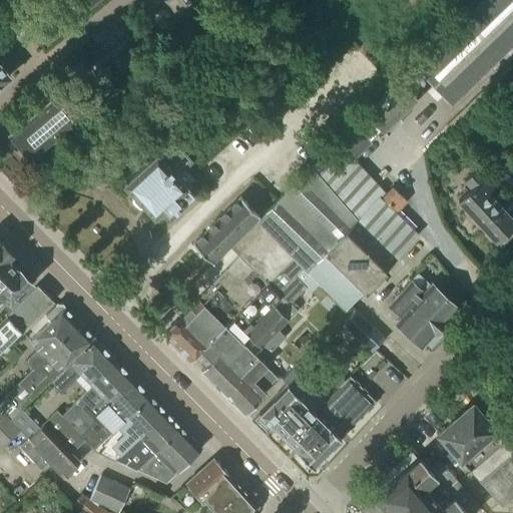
[(512,0),(484,0),(416,67),(452,104),(512,44),(512,0)]
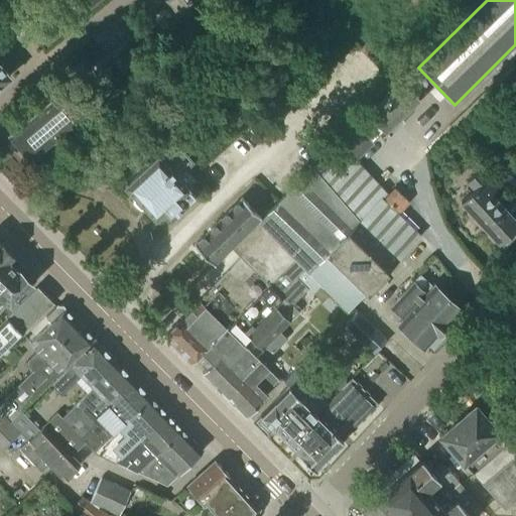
[(0,85),(10,78),(0,66),(0,65),(6,60),(1,54),(7,49),(1,42),(5,39),(5,34),(0,27),(0,85)]
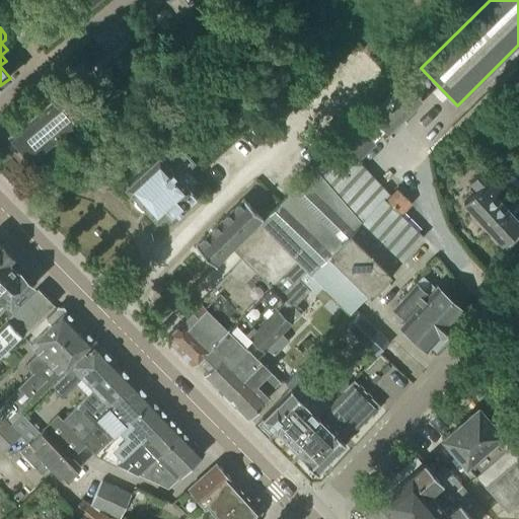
[(392,137),(406,123),(402,119),(421,100),(404,83),(358,128),(341,144),(358,161),(374,145),(373,143),(386,131),(392,137)]
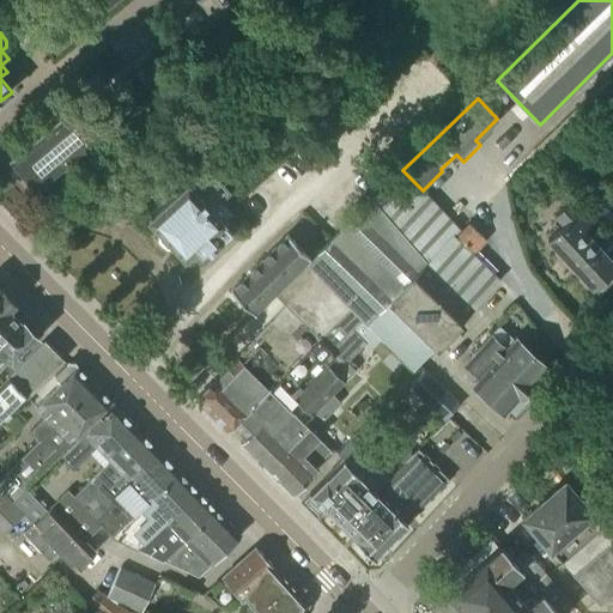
[(85,114),(79,107),(78,104),(76,107),(12,159),(10,162),(12,164),(35,190),(34,190),(36,194),(38,192),(38,190),(102,138),(104,137),(104,135),(109,132),(91,109),(85,114)]
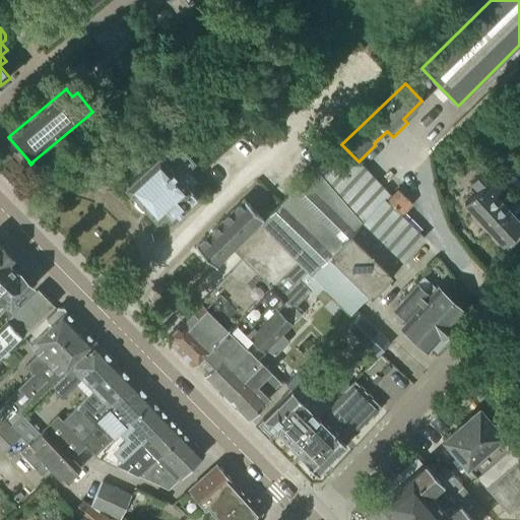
[(196,198),(188,189),(196,182),(187,172),(194,165),(172,141),(156,155),(158,157),(126,188),(128,190),(136,198),(134,203),(141,211),(146,209),(154,218),(156,220),(165,213),(171,220),(196,198)]
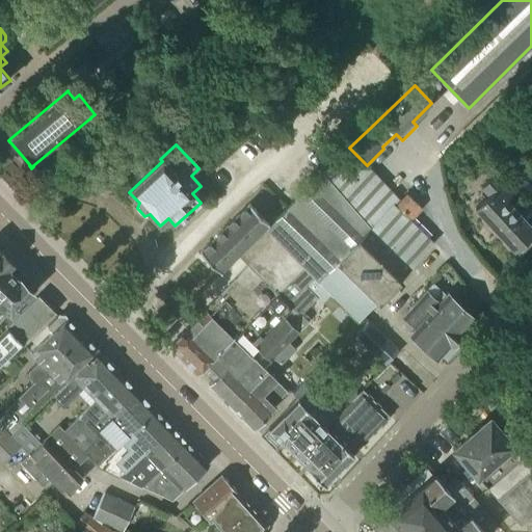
[(367,165),(349,148),(349,149),(322,175),(371,230),(373,229),(411,267),(433,244),(394,205),(399,198),(367,165)]
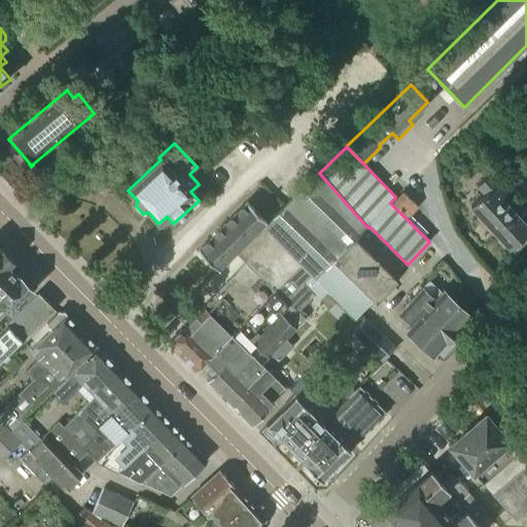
[(514,252),(526,239),(526,236),(524,234),(526,230),(526,224),(502,198),(508,191),(486,167),(480,172),(486,178),(478,186),(485,194),(470,207),(508,247),(514,252)]
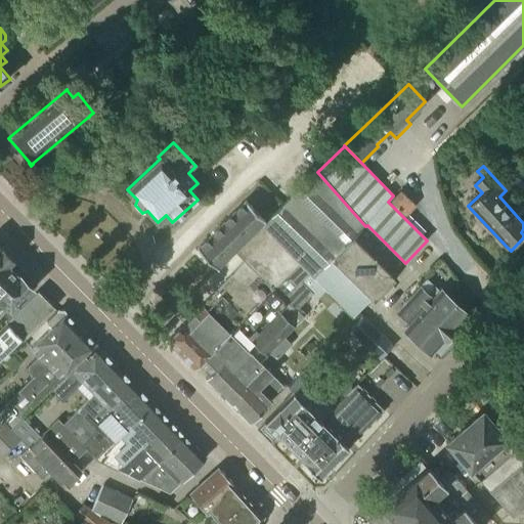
[(365,226),(317,172),(264,225),(299,262),(298,263),(308,273),(300,282),(312,295),(317,300),(326,291),(353,317),(389,280),(405,263),(367,225),(365,226)]
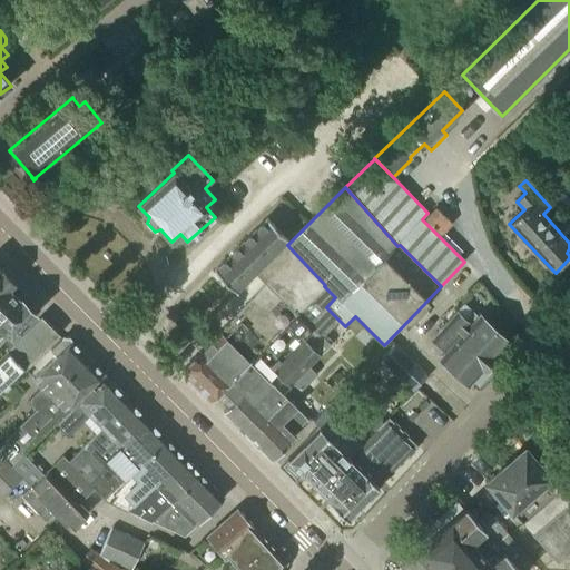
[(451,222),(438,209),(439,209),(438,208),(425,222),(440,235),(452,222),(451,222)]
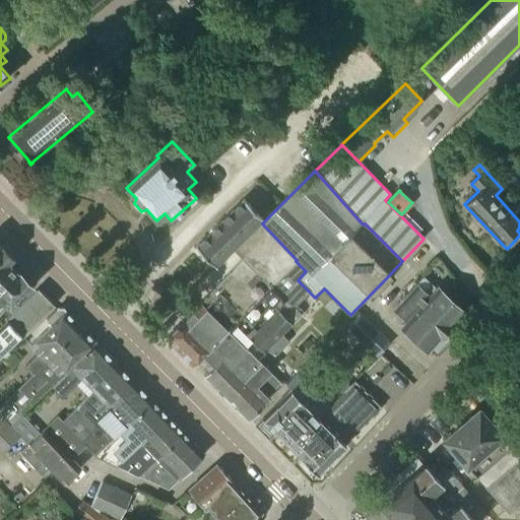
[(215,267),(263,220),(244,200),(196,248),(215,267)]
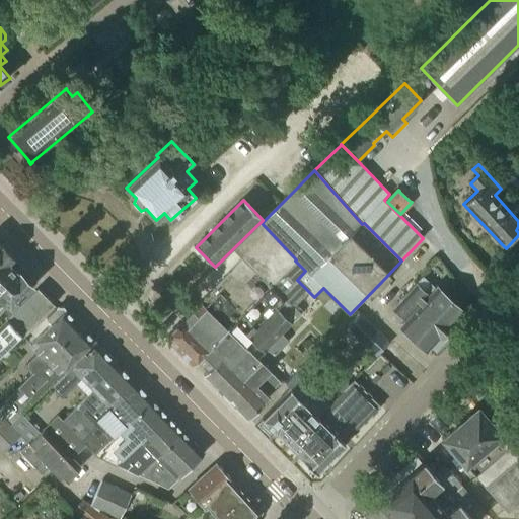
[(193,366),(200,359),(271,289),(270,288),(287,271),(295,261),(296,260),(262,223),(190,292),(201,303),(165,339),(193,366)]
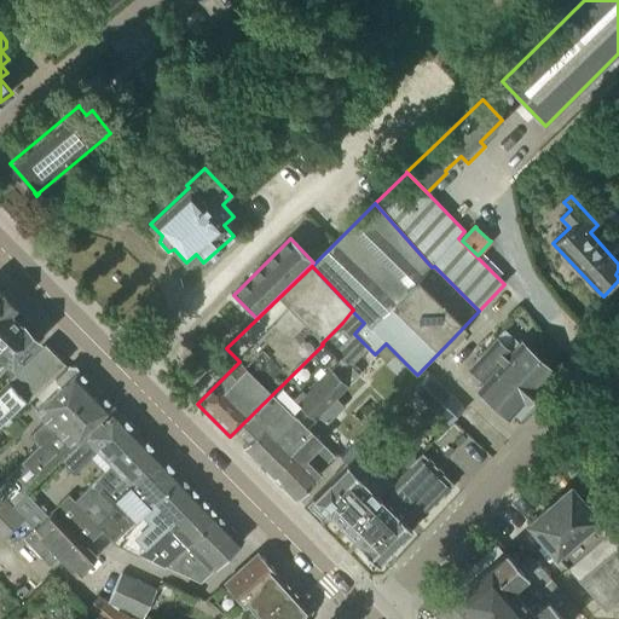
[(1,295),(0,293),(0,320),(16,306),(3,294),(1,295)]
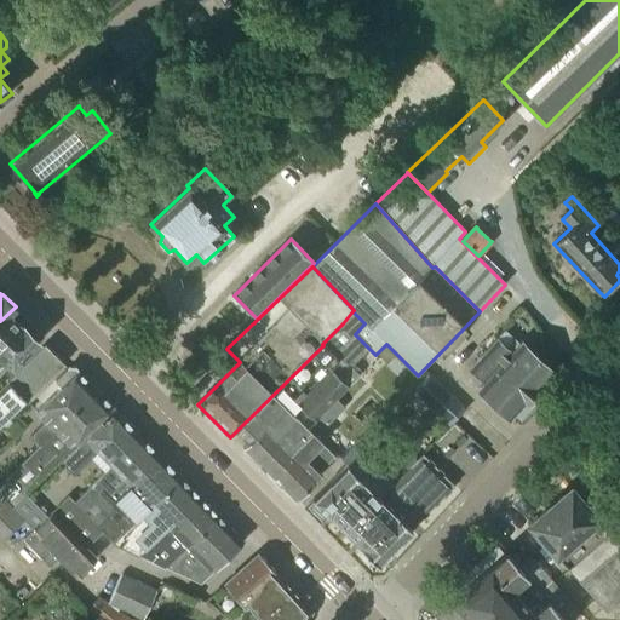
[(12,367),(41,340),(44,337),(16,308),(16,306),(0,321),(0,367),(6,361),(12,367)]
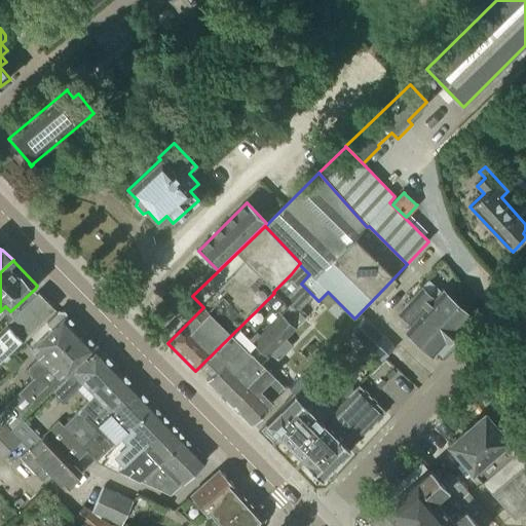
[(250,381),(267,365),(264,361),(286,339),(305,320),(298,311),(313,296),(301,284),(309,274),(299,264),(291,274),(273,292),(274,293),(202,364),(213,375),(207,382),(228,404),(243,389),(241,387),(249,381),(250,381)]
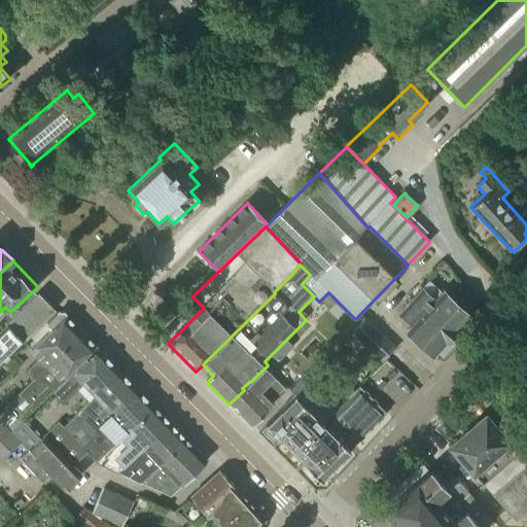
[(470,316),(430,280),(427,283),(428,284),(423,289),(422,288),(412,300),(453,337),(457,331),(456,330),(468,317),(469,317),(470,316)]
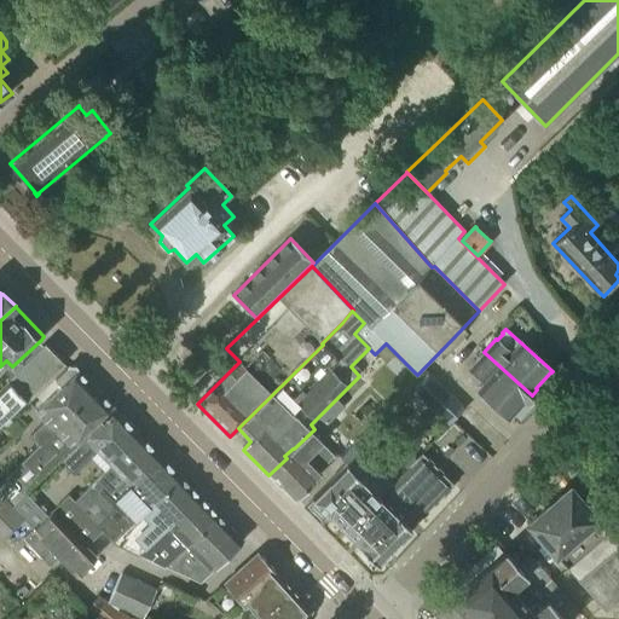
[(0,404),(11,416),(64,364),(45,345),(6,382),(0,388),(0,404)]
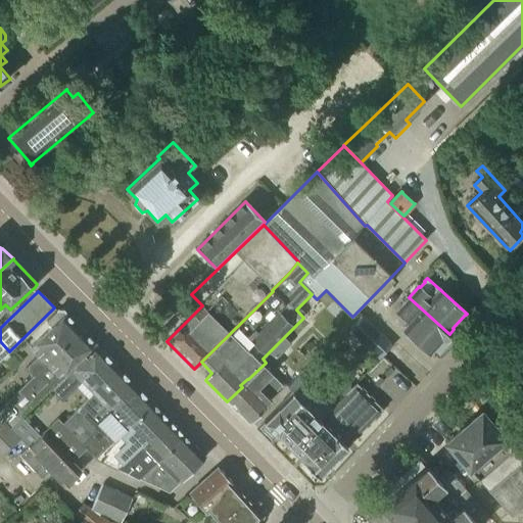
[(409,323),(403,329),(430,353),(432,351),(444,338),(444,339),(449,334),(409,297),(408,299),(396,312),(409,323)]
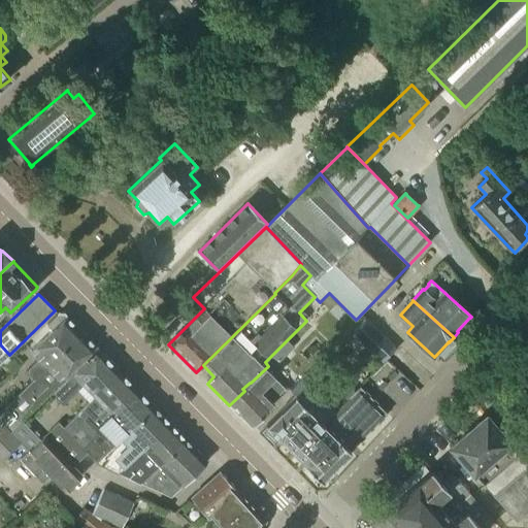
[(33,380),(66,347),(64,344),(79,329),(64,314),(59,314),(46,325),(53,331),(31,351),(39,359),(26,372),(33,380)]
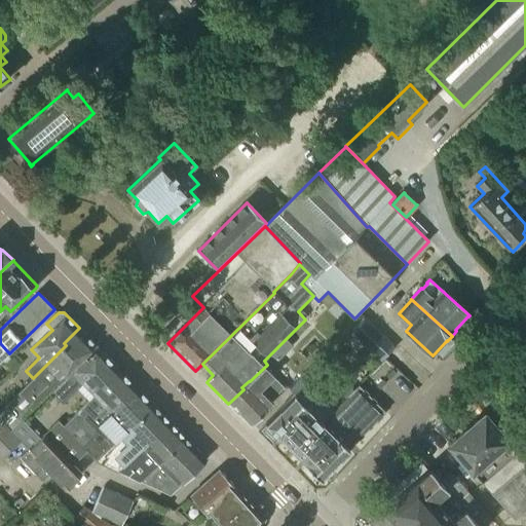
[(363,317),(354,327),(369,339),(377,331),(363,317)]
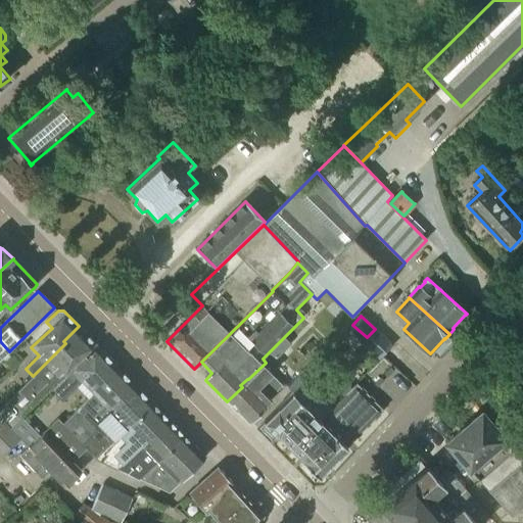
[(52,389),(97,345),(79,326),(63,341),(65,343),(33,376),(4,405),(8,408),(0,415),(3,419),(2,420),(10,429),(20,420),(19,419),(51,388),(52,389)]
